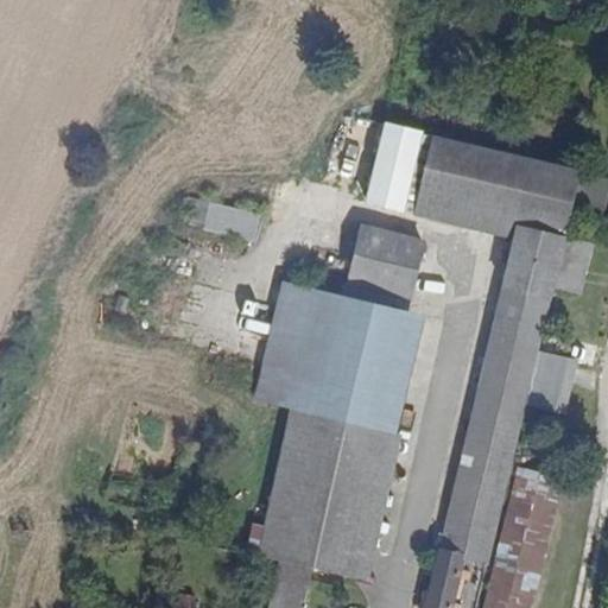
[(399,211),(417,135),(396,130),(384,127),(366,192),(363,203),(399,211)]
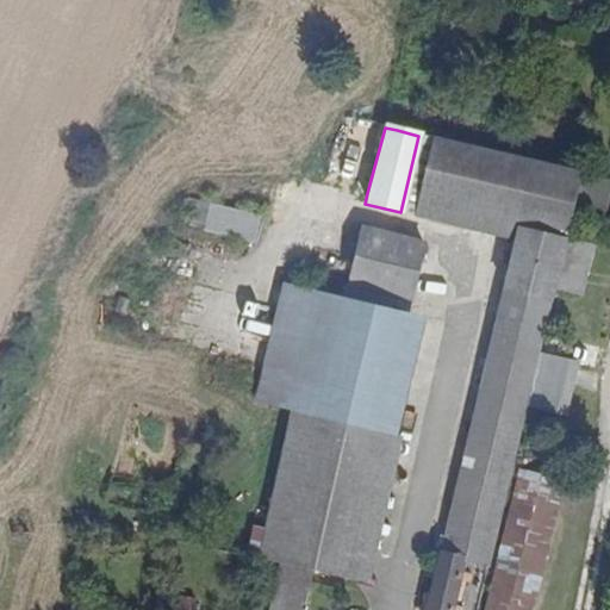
[(517,226),(565,238),(580,172),(418,136),(400,212),(515,238),(517,226)]
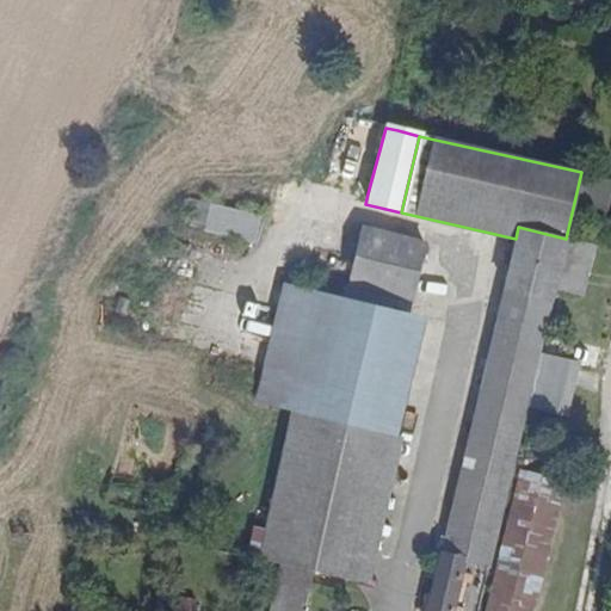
[(259,241),(263,211),(185,202),(181,232),(259,241)]
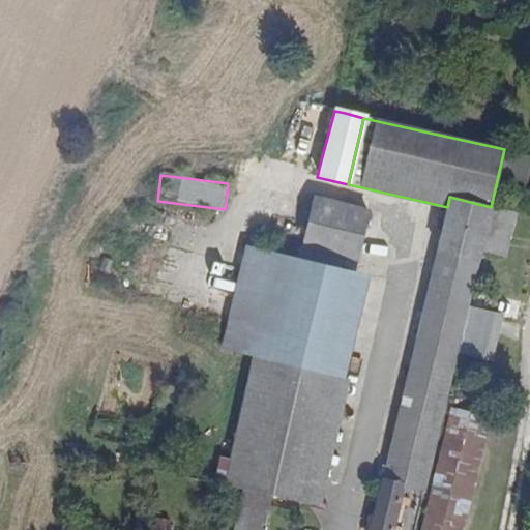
[(364,209),(313,197),(300,246),(353,259),(364,209)]
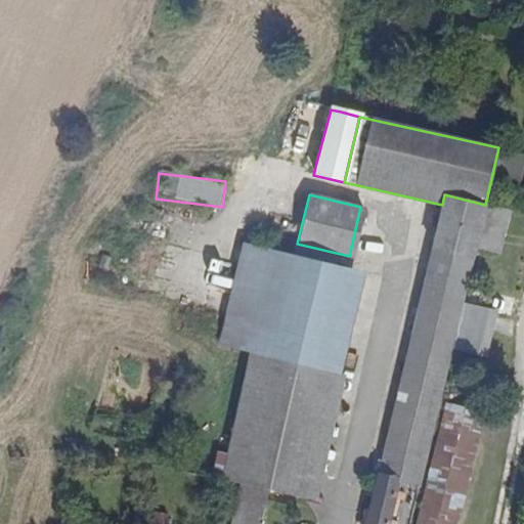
[(419,486),(485,205),(444,194),(442,205),(365,523),(388,523),(398,482),(419,486)]
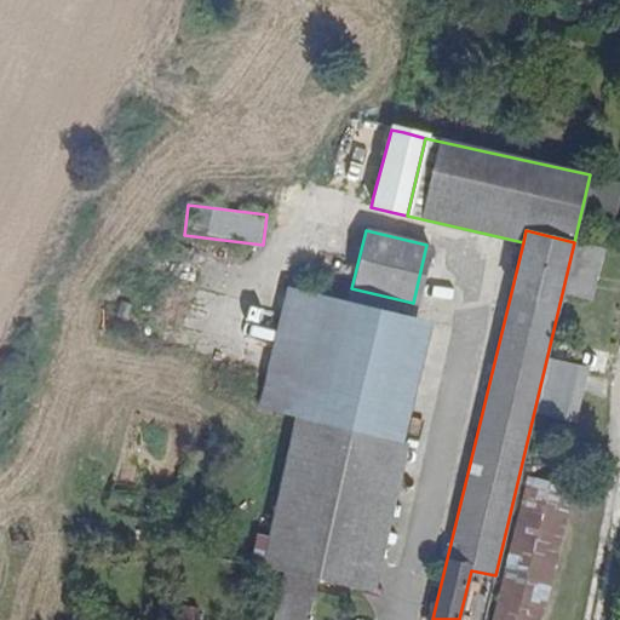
[(601,250),(577,242),(566,292),(589,298),(601,250)]
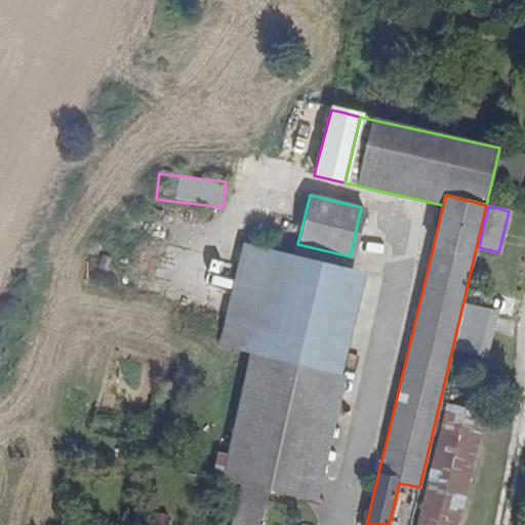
[(270,359),(341,375),(365,274),(295,256),(242,243),(217,346),(249,354),(270,359)]
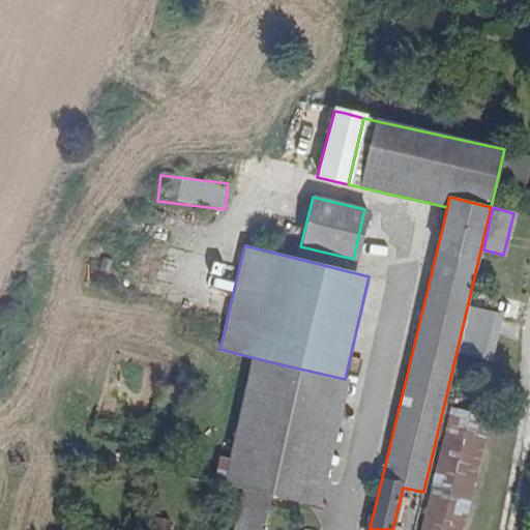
[(504,314),(471,305),(461,350),(494,357),(504,314)]
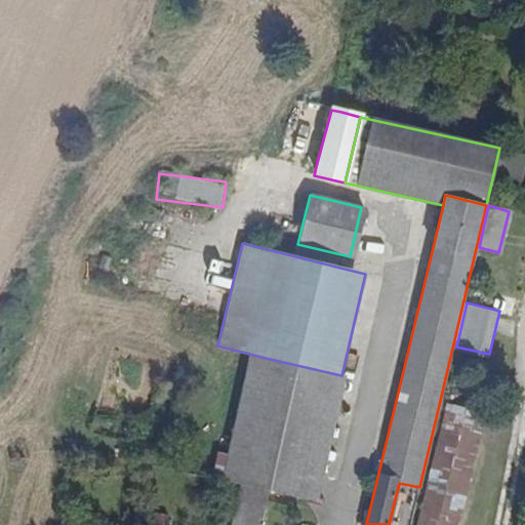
[(346,376),(341,375),(270,359),(249,354),(219,480),(240,485),(251,487),(269,492),(316,503),(346,376)]
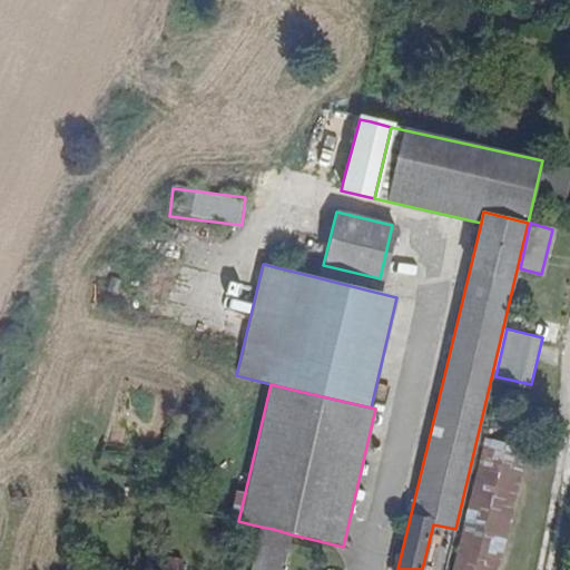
[(487,414),(451,569),(498,569),(532,425),(487,414)]
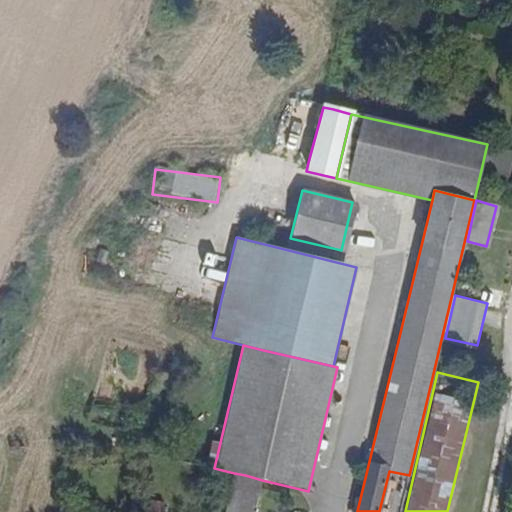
[(254,511),(262,480),(245,475),(234,473),(225,511),(254,511)]
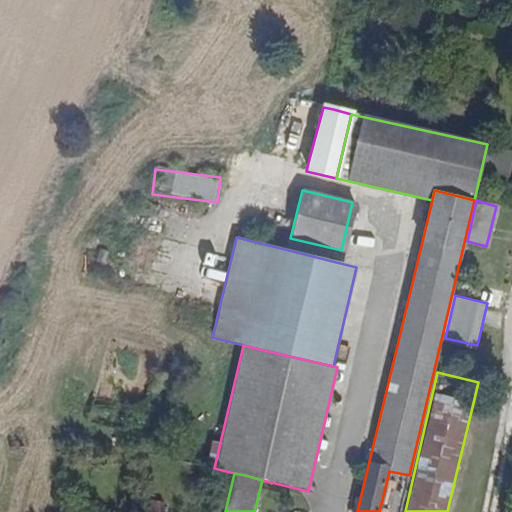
All buildings are outlined.
